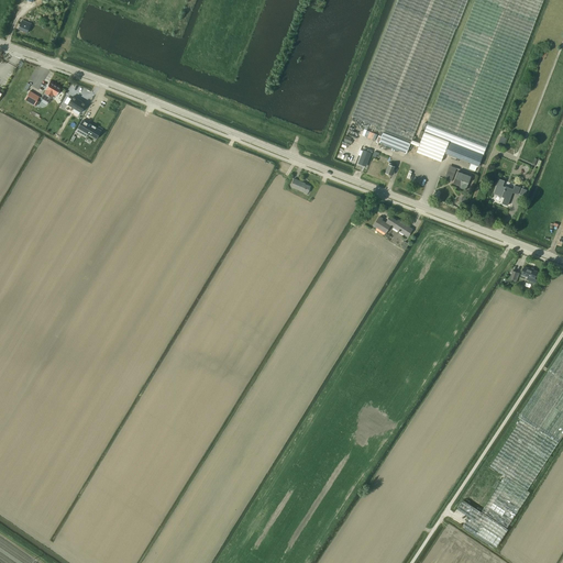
[(397,0),(352,117),(377,125),(375,129),(383,132),(379,142),(407,153),(410,144),(418,147),(416,153),(441,163),(444,153),(472,163),(470,169),(475,172),(477,166),(479,166),(483,157),(534,23),(543,0),(475,0),(419,144),(411,141),(456,29),(456,30),(467,0),(397,0)]
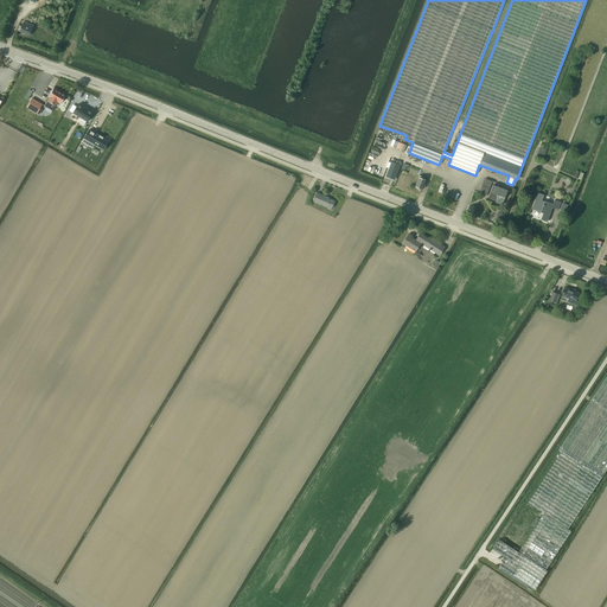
[(30,36),(34,25),(24,21),(20,32),(30,36)]
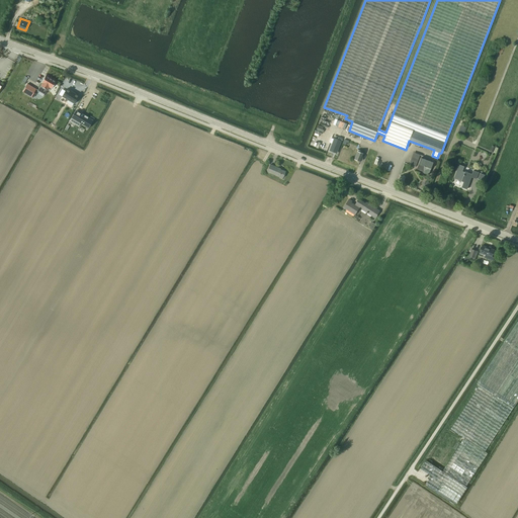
[(40,86),(37,90),(45,94),(47,90),(49,87),(52,88),(56,82),(46,76),(41,82),(42,83),(40,86)]
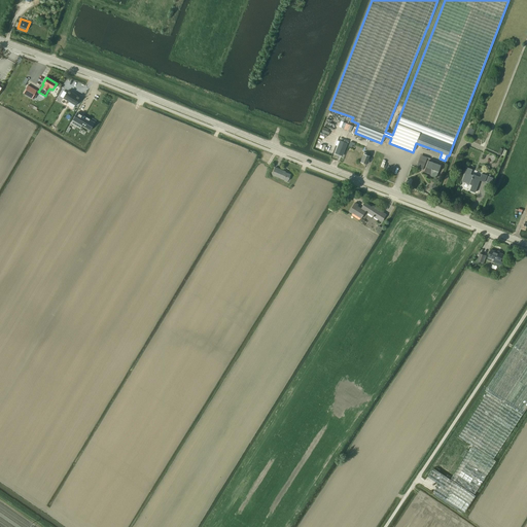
[(28,85),(23,93),(30,98),(32,98),(34,95),(36,91),(28,85)]
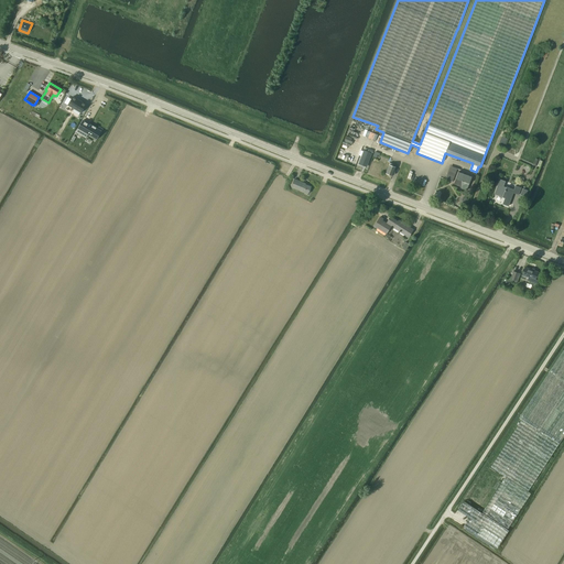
[(73,96),(68,105),(80,112),(86,104),(73,96)]
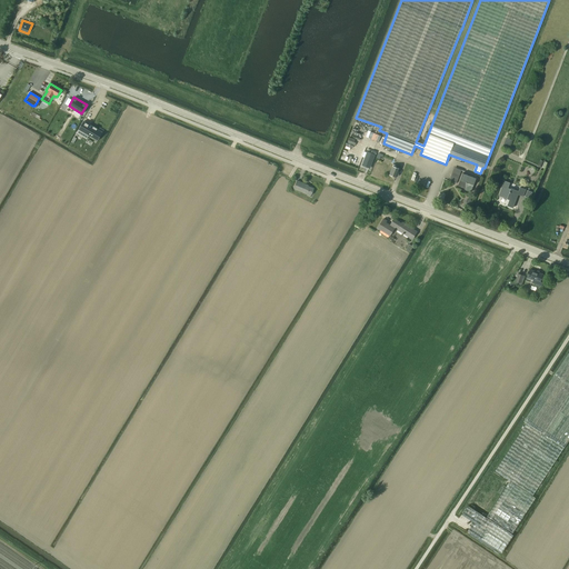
[(79,129),(77,133),(78,135),(82,137),(87,139),(89,136),(95,139),(100,131),(97,129),(93,127),(90,126),(83,122),(85,121),(83,121),(79,129)]
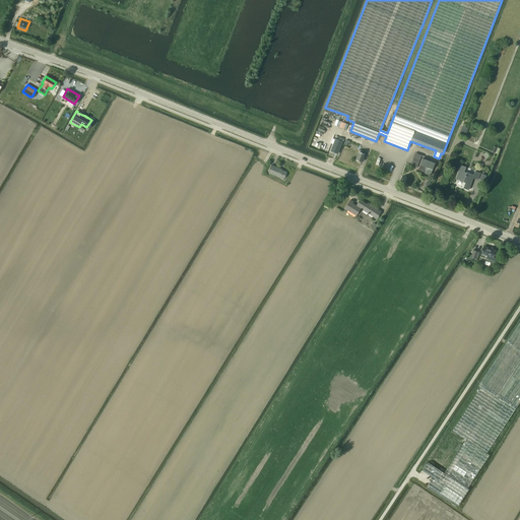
[(342,141),(335,139),(331,149),(338,151),(342,141)]
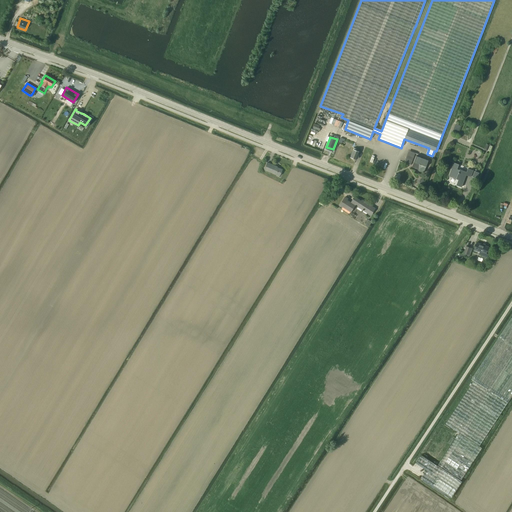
[(356,159),(359,152),(356,150),(356,149),(354,148),(350,157),(356,159)]
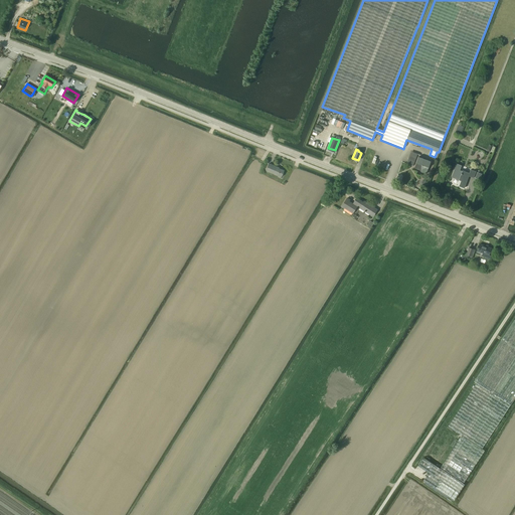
[(426,174),(431,162),(418,157),(416,163),(421,165),(422,165),(421,172),(426,174)]
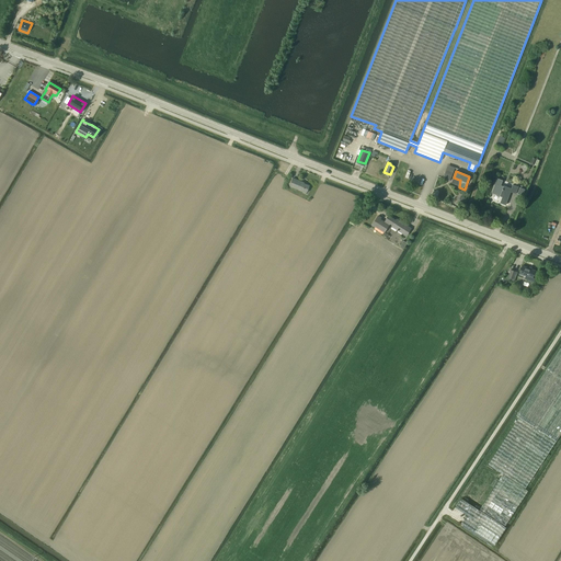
[(301,183),(301,182),(293,178),(289,185),(307,193),(309,186),(301,183)]
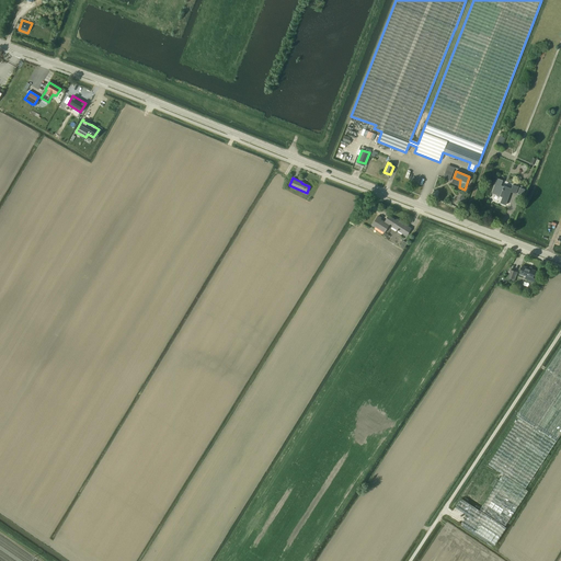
[(497,179),(492,193),(502,197),(501,203),(506,205),(511,192),(516,194),(518,186),(513,184),(512,189),(504,185),(504,186),(501,185),(503,180),(497,179)]
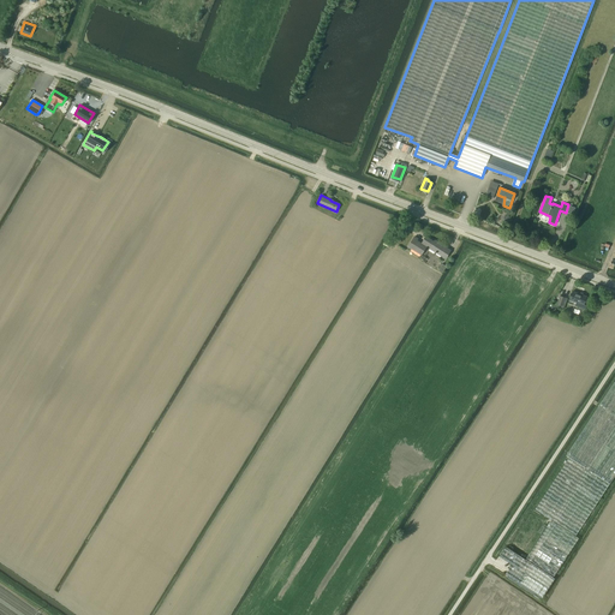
[(417,240),(418,239),(415,237),(408,246),(422,255),(428,244),(431,246),(429,249),(441,256),(442,255),(447,257),(451,250),(435,240),(434,243),(430,240),(431,239),(427,237),(422,244),(417,240)]
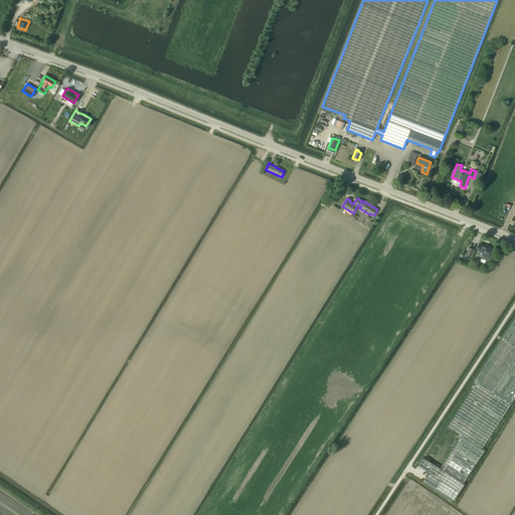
[(477,250),(483,253),(482,255),(490,259),(491,255),(489,255),(492,248),(480,243),(477,250)]
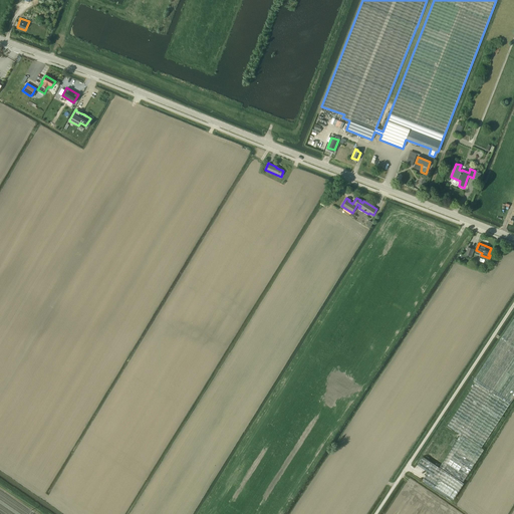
[(490,391),(513,353),(513,317),(473,380),(490,391)]
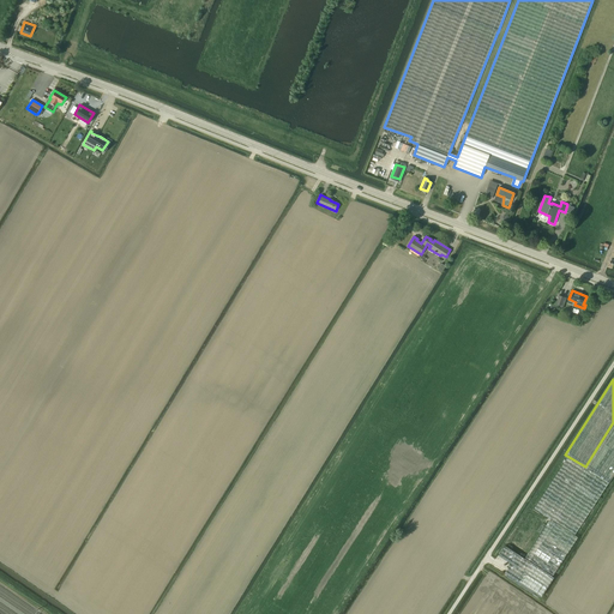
[(613,423),(585,468),(608,483),(613,474),(613,423)]
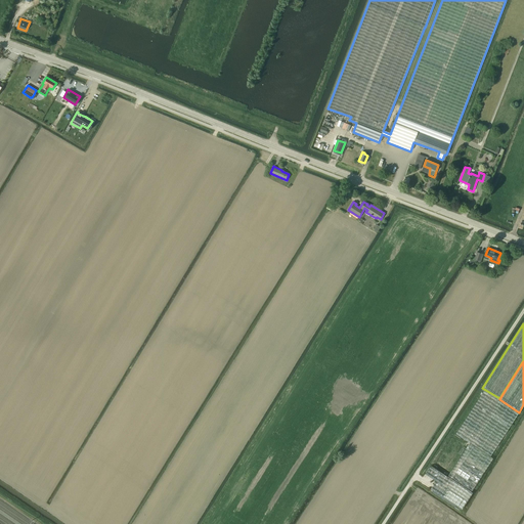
[(499,399),(484,390),(456,434),(470,443),(447,477),(431,466),(426,474),(436,481),(431,488),(441,495),(462,510),(473,492),(471,491),(493,459),(490,456),(519,412),(499,399)]
